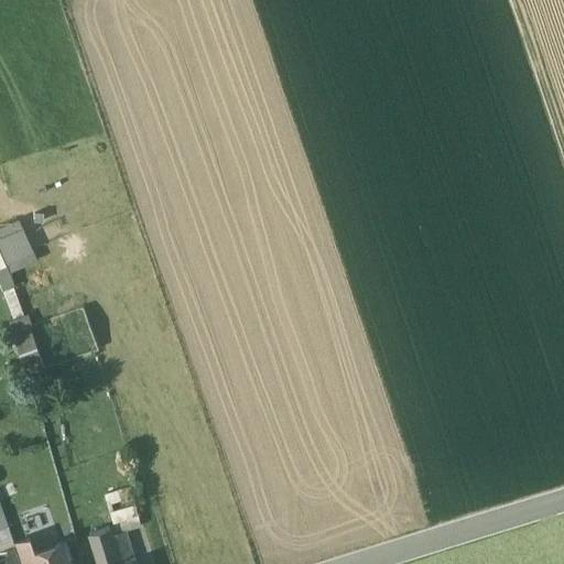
[(8,274),(36,264),(21,223),(0,229),(0,291),(10,320),(7,321),(11,333),(34,325),(30,313),(23,316),(8,274)]
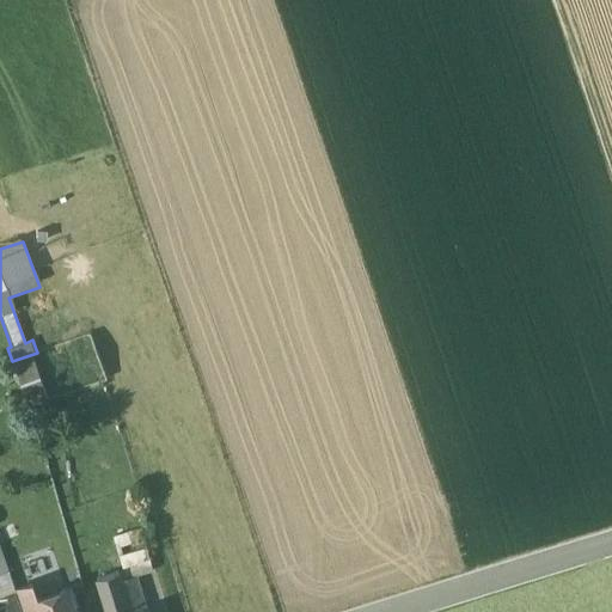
[(141,530),(114,538),(126,579),(136,576),(153,571),(141,530)]
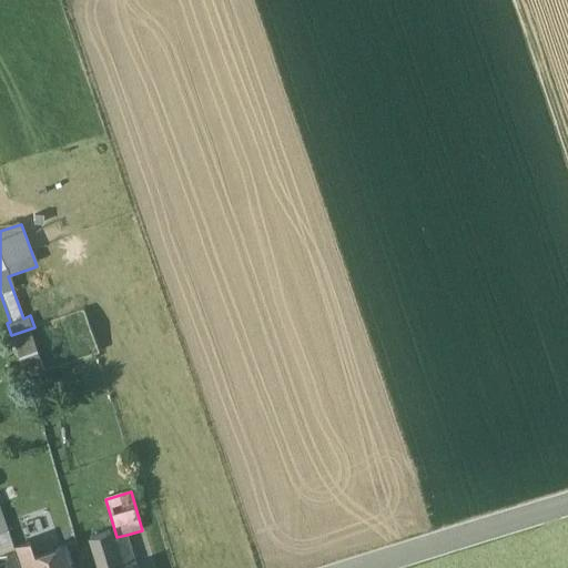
[(117,537),(111,539),(109,531),(89,537),(98,567),(131,567),(135,567),(127,535),(117,537)]
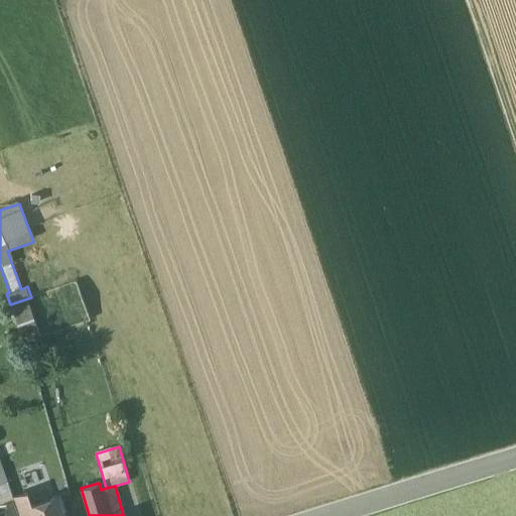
[(26,494),(12,499),(18,515),(33,515),(30,507),(31,507),(26,494)]
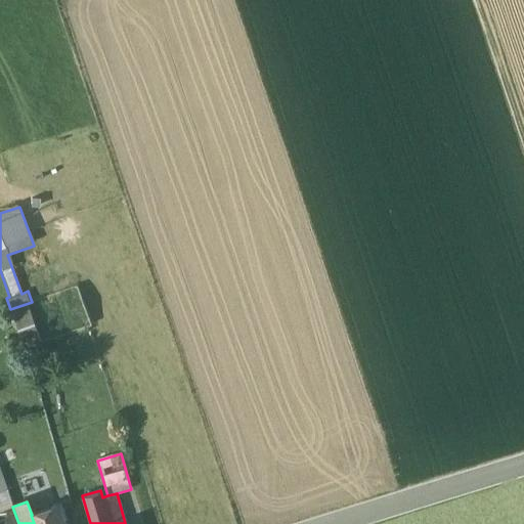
[(12,506),(0,510),(0,517),(1,518),(3,523),(18,523),(12,507),(12,506)]
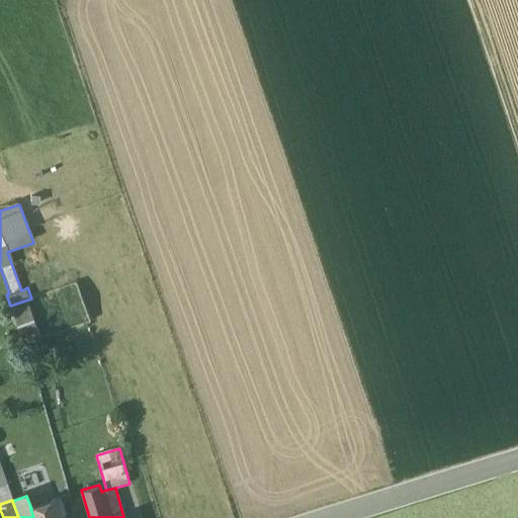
[(31,509),(30,509),(33,517),(61,517),(55,501),(31,509)]
